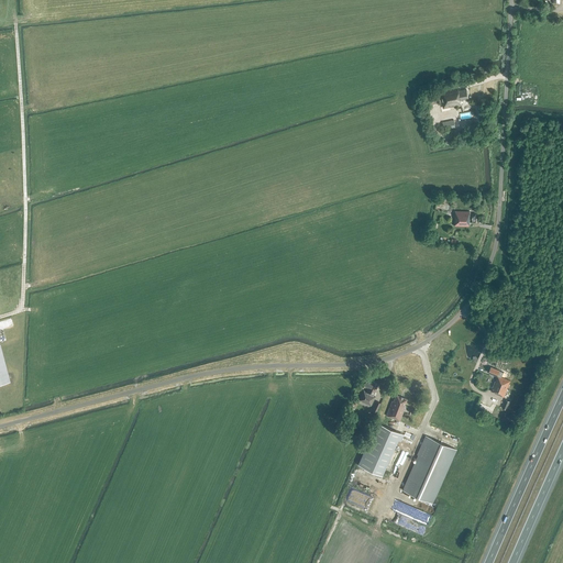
[(457,87),(441,91),(444,108),(462,105),(461,100),(468,99),(466,89),(459,91),(457,87)]
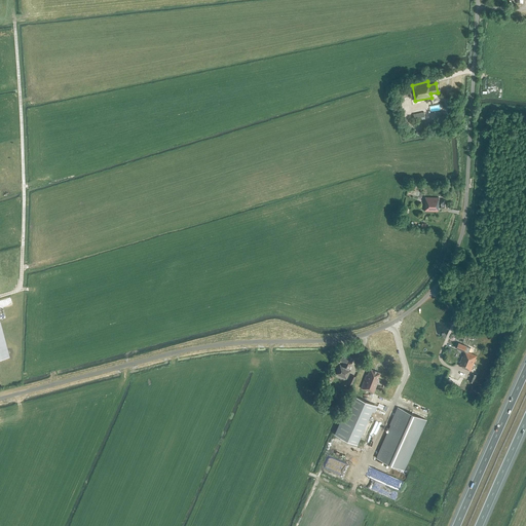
[(415,122),(425,120),(424,112),(414,114),(415,122)]
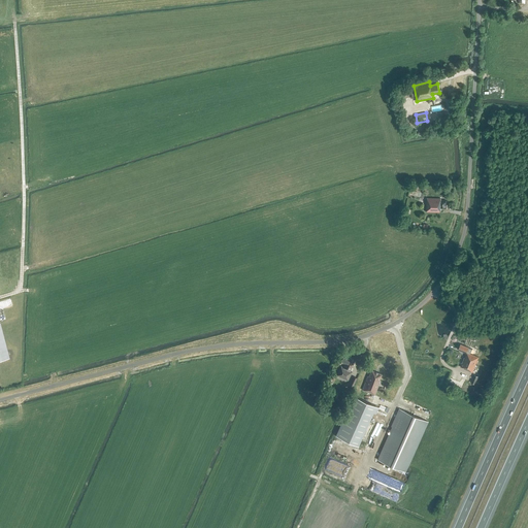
[(409,196),(421,197),(423,185),(415,185),(415,189),(410,188),(409,196)]
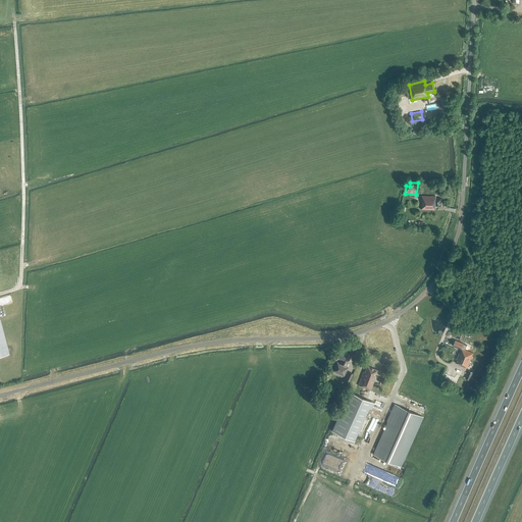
[(441,206),(441,198),(435,198),(435,196),(422,196),(421,209),(435,210),(435,206),(441,206)]
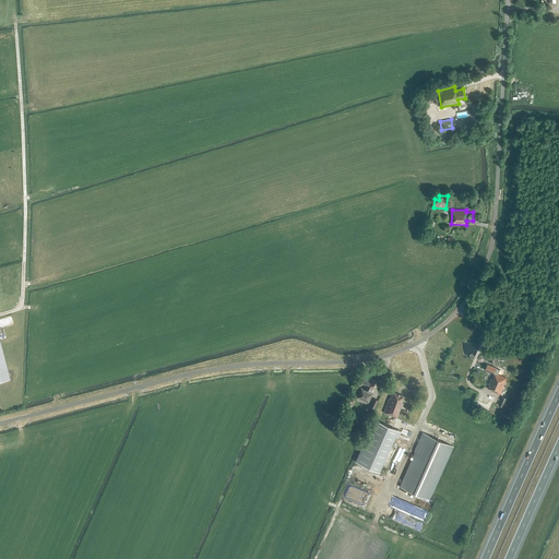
[(0,381),(10,379),(0,343),(0,342),(0,381)]
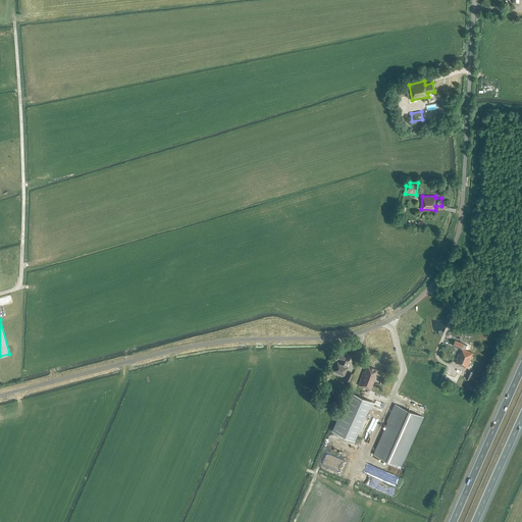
[(467,349),(468,347),(466,346),(463,344),(455,341),(453,346),(461,349),(456,362),(459,364),(459,365),(467,368),(473,353),(464,350),(465,349),(467,349)]
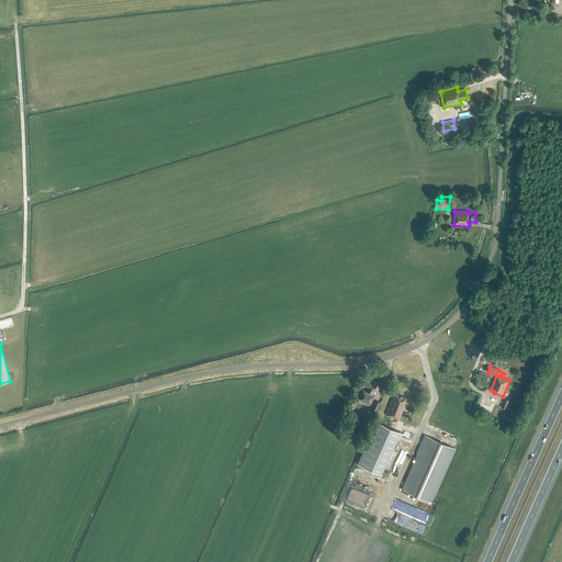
[(372,381),(371,382),(368,380),(369,380),(363,377),(359,384),(366,386),(369,388),(367,392),(363,391),(359,400),(370,405),(374,396),(373,395),(377,388),(375,388),(378,384),(372,381)]
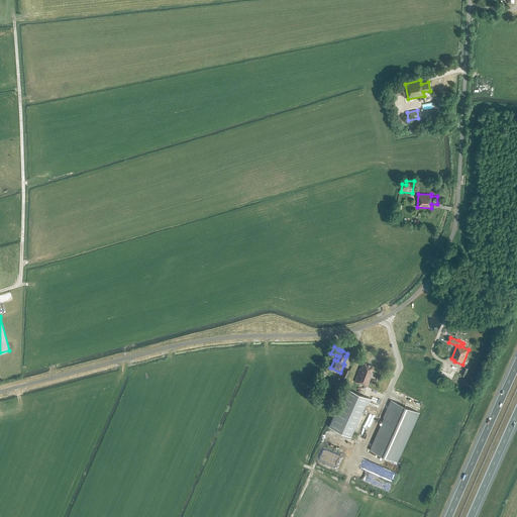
[(374,367),(364,363),(360,369),(359,369),(354,382),(367,387),(373,373),(372,373),(374,367)]
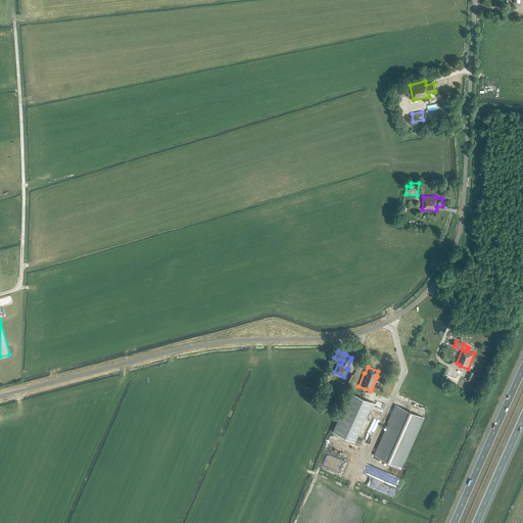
[(349,373),(345,381),(349,383),(353,375),(349,373)]
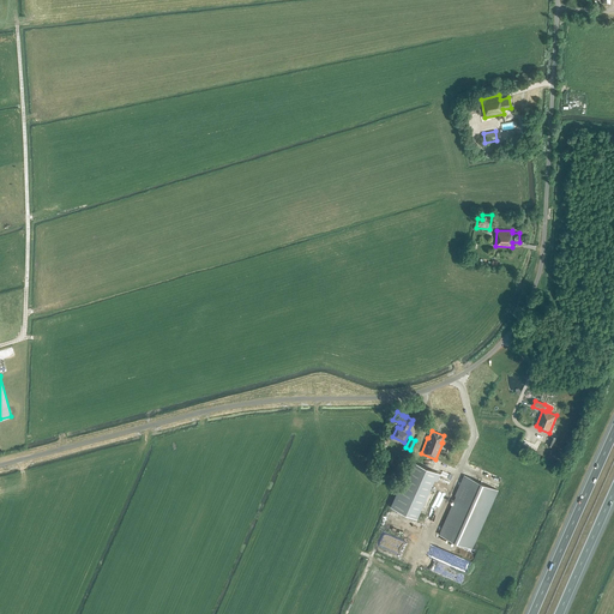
[(410,463),(389,509),(416,522),(419,515),(416,513),(432,481),(434,483),(438,476),(410,463)]
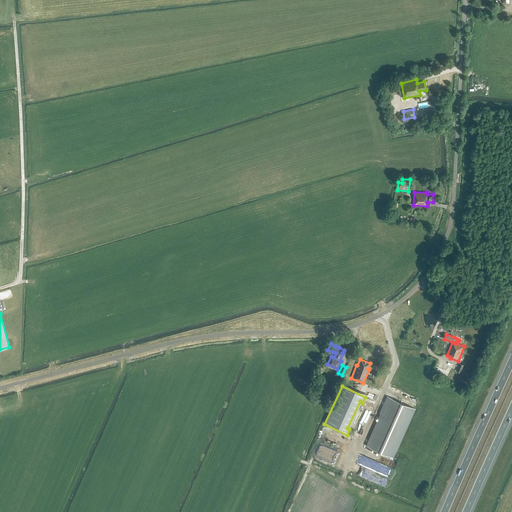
[(394,458),(416,409),(387,396),(379,413),(380,414),(366,445),(394,458)]
